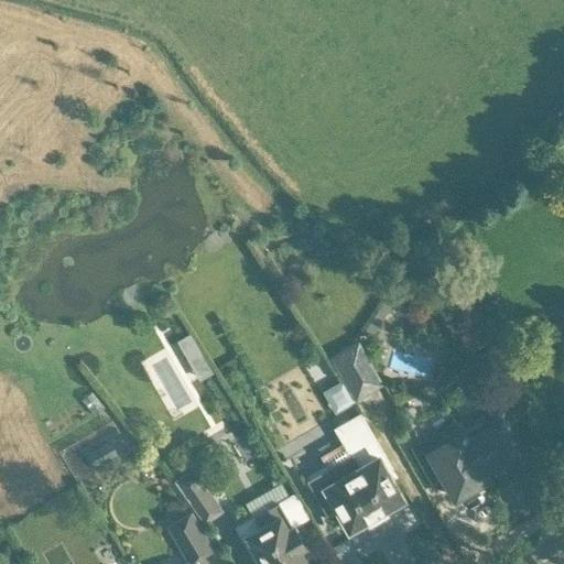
[(548,160),(534,167),(540,179),(554,171),(548,160)]
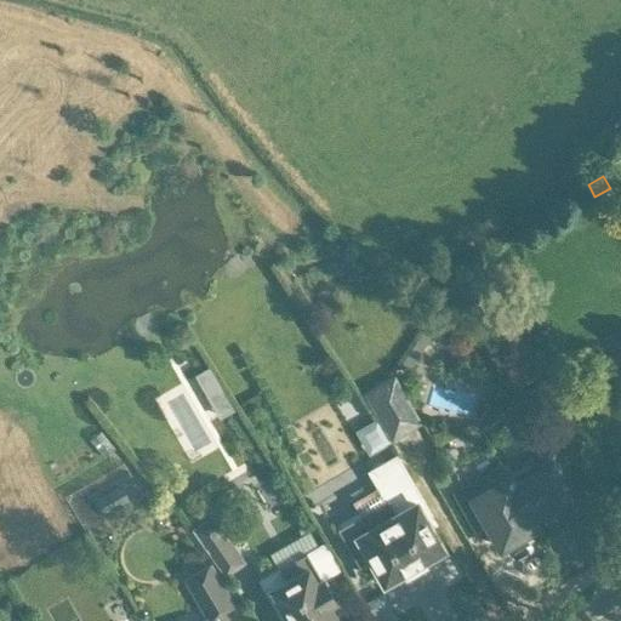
[(210,366),(200,372),(211,393),(222,387),(210,366)]
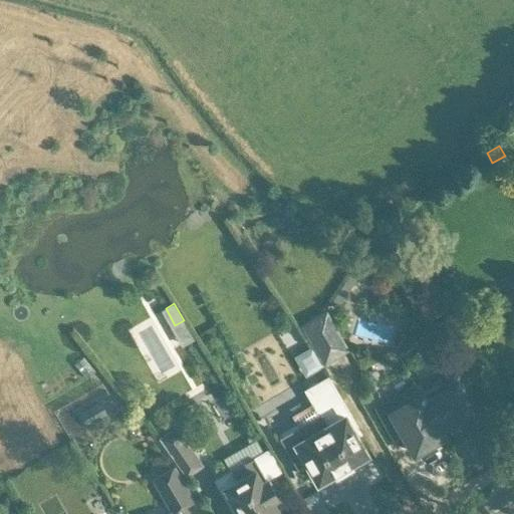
[(337,325),(327,308),(306,320),(326,355),(337,349),(327,331),(337,325)]
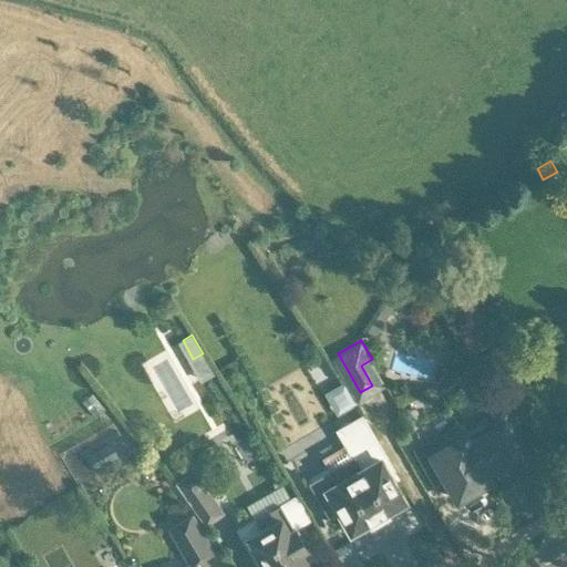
[(357,404),(344,383),(326,394),(339,415),(357,404)]
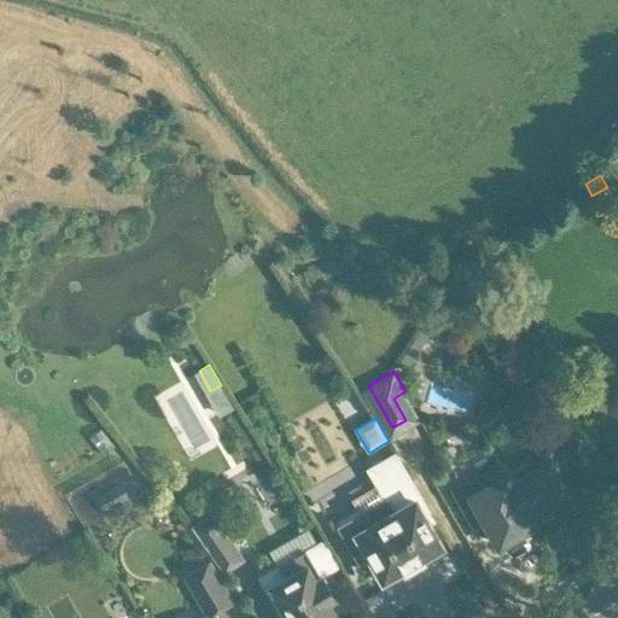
[(559,429),(555,431),(565,449),(573,444),(566,432),(559,429)]
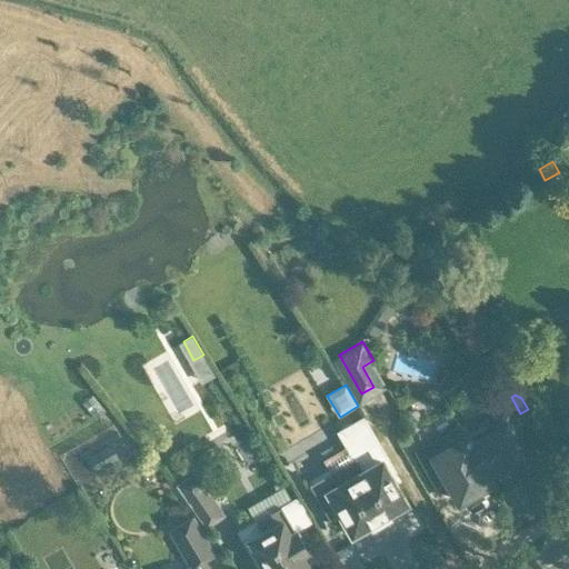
[(458,500),(490,481),(492,480),(488,473),(522,453),(513,439),(522,435),(505,402),(417,450),(438,486),(447,481),(458,500)]
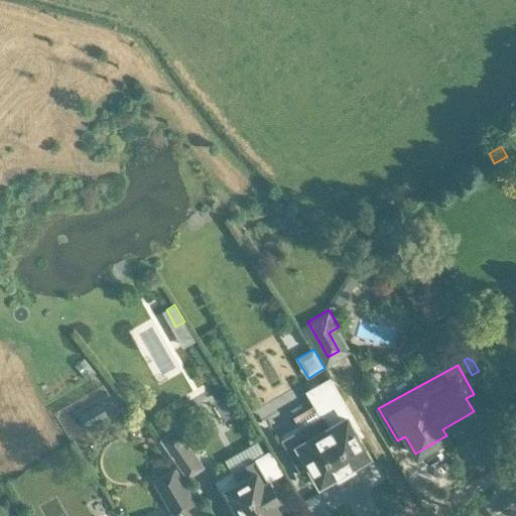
[(357,435),(361,433),(330,378),(307,391),(324,419),(304,430),(301,425),(279,438),(297,470),(307,464),(318,483),(336,472),(337,474),(351,467),(350,465),(367,454),(357,435)]
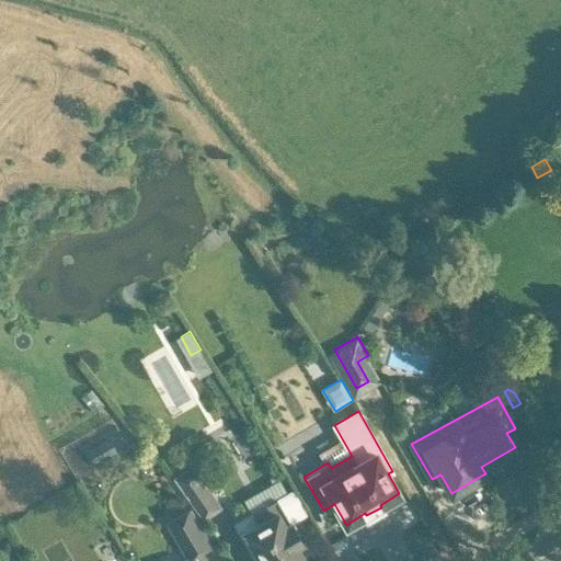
[(98,445),(86,451),(92,464),(104,457),(98,445)]
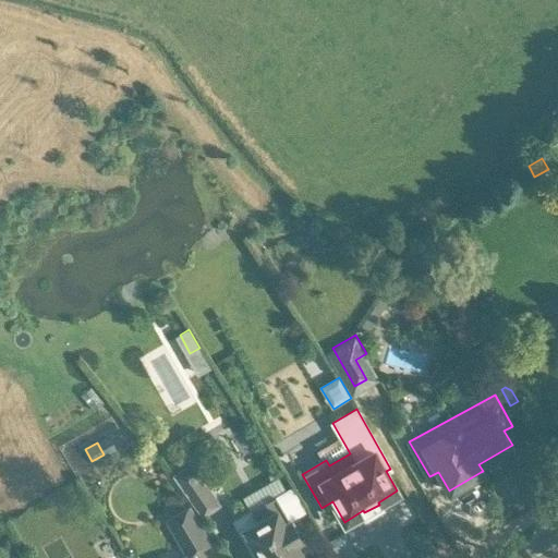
[(191,464),(173,476),(203,519),(220,507),(191,464)]
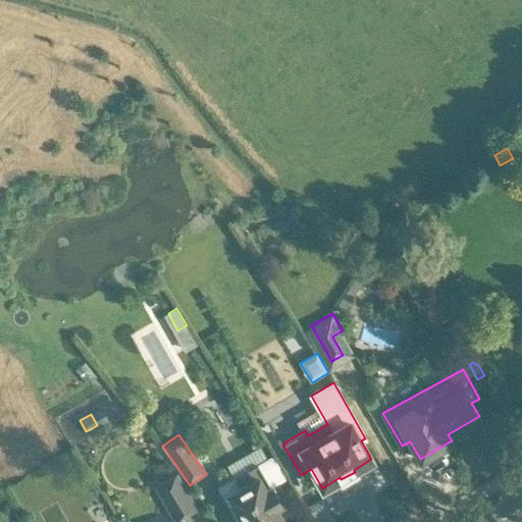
[(244,521),(274,521),(281,518),(280,516),(285,513),(280,504),(281,503),(271,484),(284,476),(272,456),(258,464),(257,463),(249,467),(252,472),(238,481),(235,476),(233,476),(235,478),(218,487),(238,521),(239,521),(243,520),(244,521)]
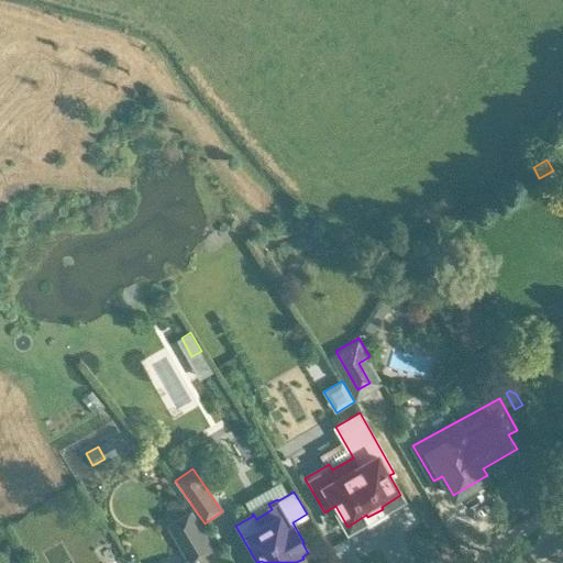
[(198,562),(195,556),(210,548),(190,511),(168,523),(188,559),(184,562),(183,562),(200,562),(199,562),(198,562)]
